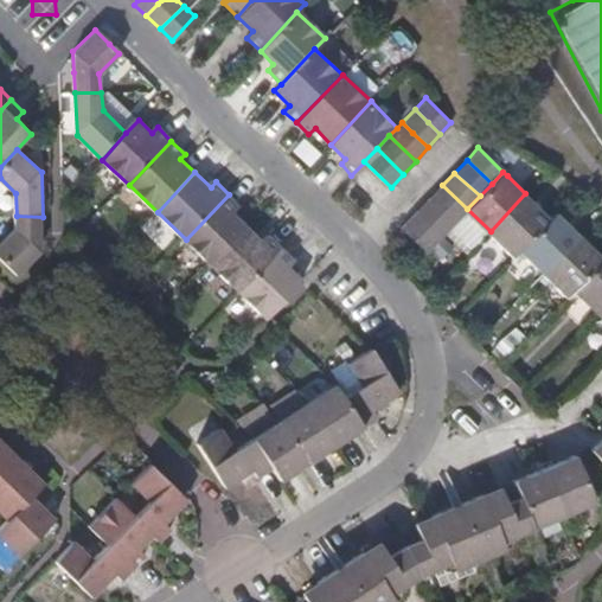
[(467,209),(442,185),(430,198),(454,223),(467,209)]
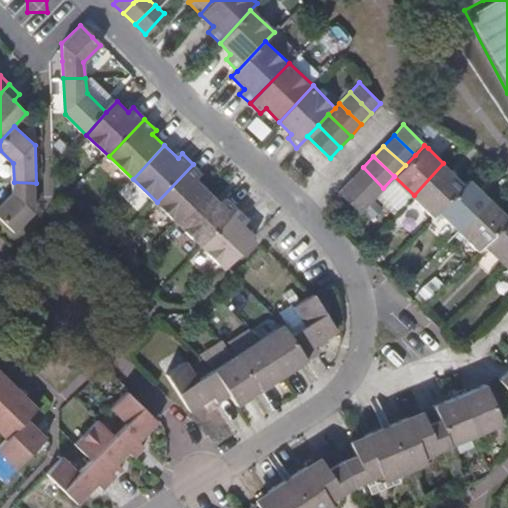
[(439,209),(464,183),(443,163),(414,195),(434,215),(439,209)]
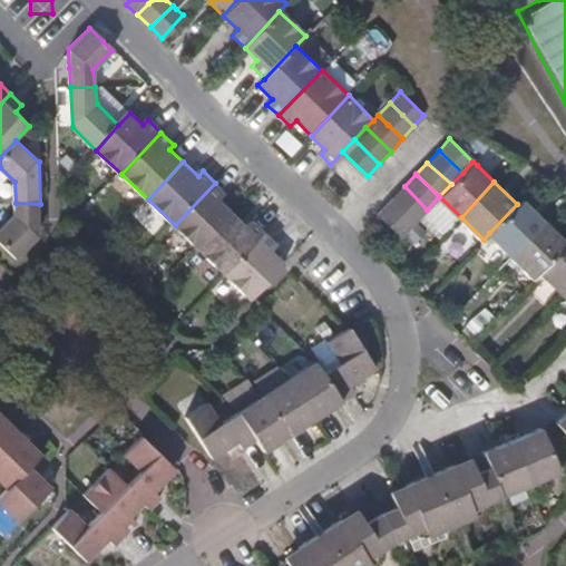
[(202,250),(236,214),(222,198),(226,193),(215,183),(175,225),(202,250)]
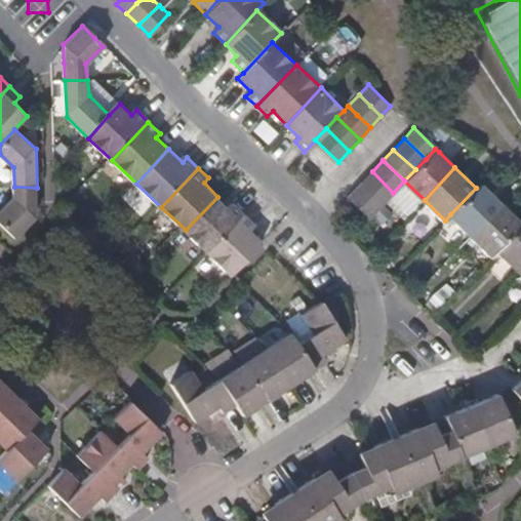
[(393,193),(372,171),(362,182),(384,203),(393,193)]
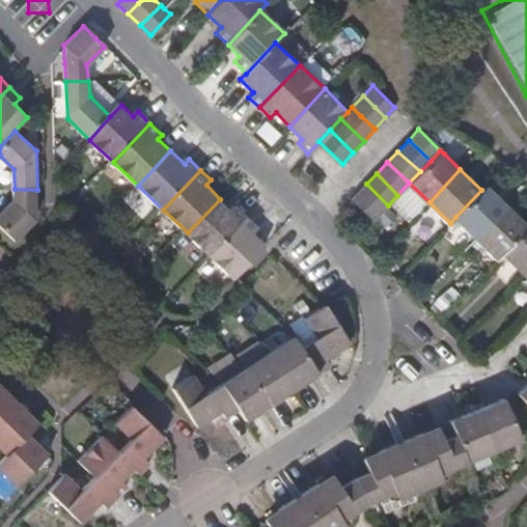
[(388,205),(366,184),(353,197),(375,220),(388,205)]
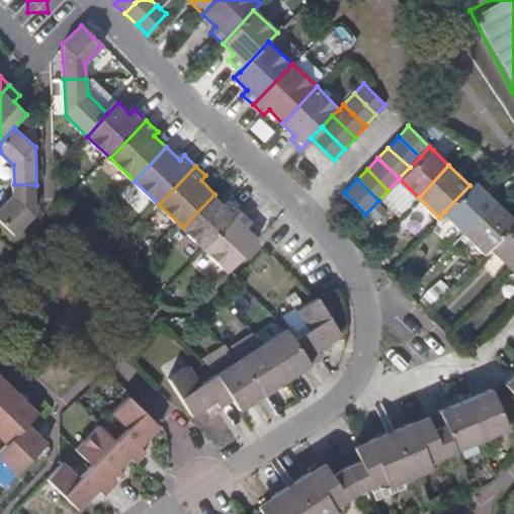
[(467,228),(496,198),(475,179),(469,185),(444,211),(464,231),(467,228)]
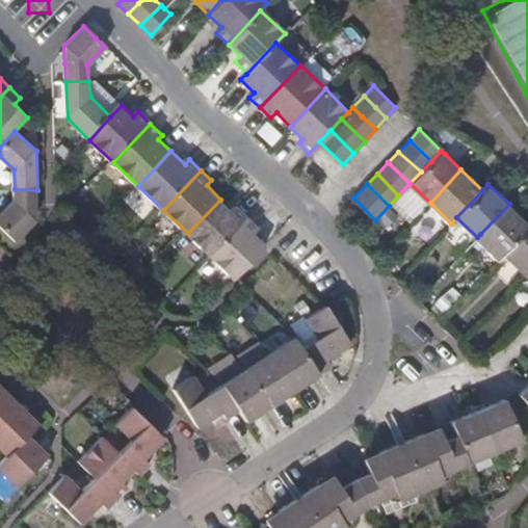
[(38,219),(37,190),(15,189),(16,204),(11,208),(0,220),(0,229),(16,244),(38,219)]
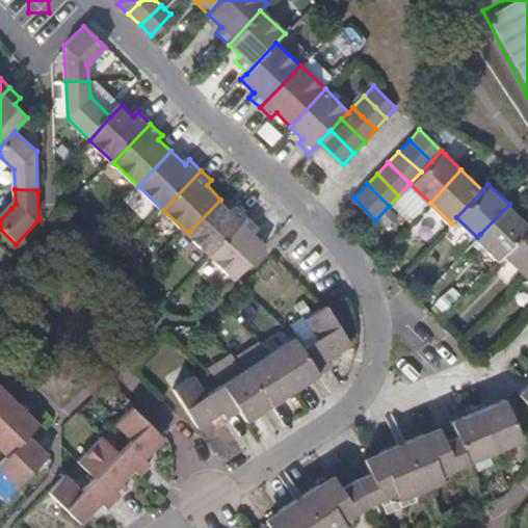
[(211,257),(248,217),(238,206),(233,210),(220,200),(188,233),(211,257)]
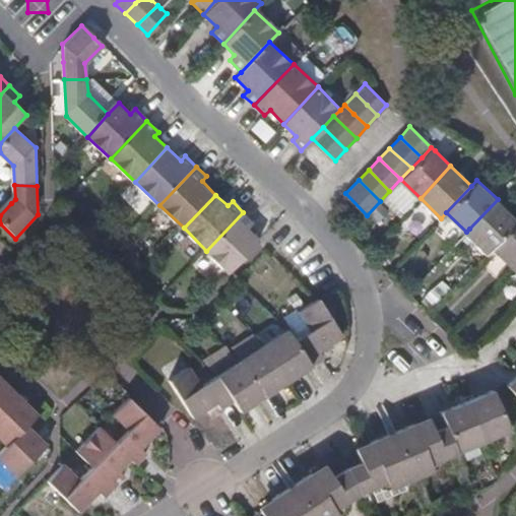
[(491,246),(515,219),(515,216),(498,199),(469,229),(466,232),(487,251),(491,246)]
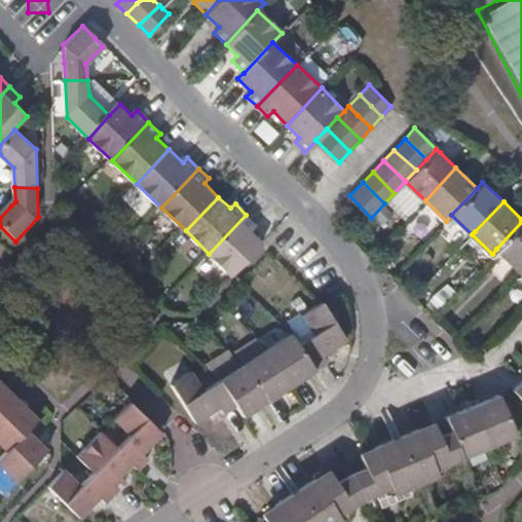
[(232,276),(265,241),(252,229),(256,224),(246,215),(209,254),(232,276)]
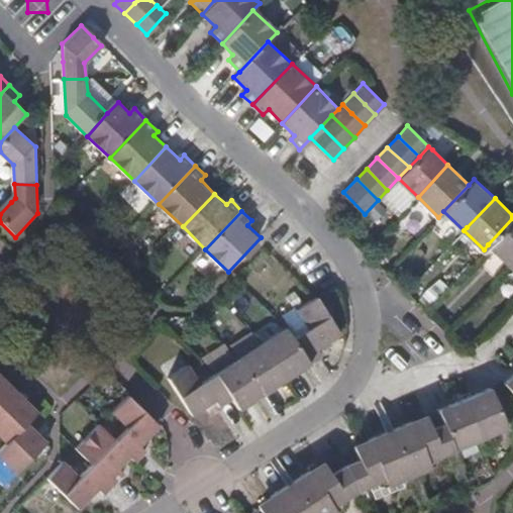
[(508,265),(512,259),(512,218),(488,244),(508,265)]
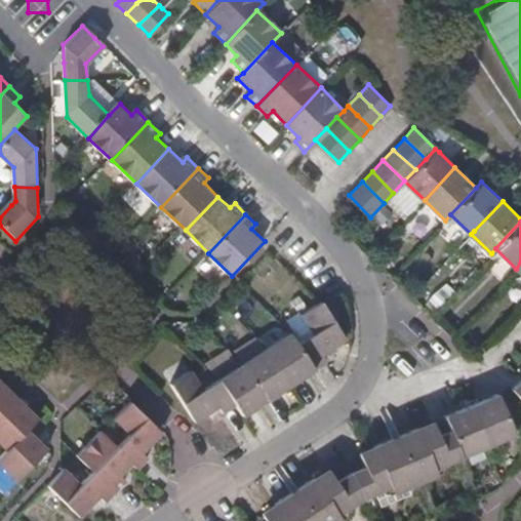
[(429,303),(446,287),(438,278),(422,293),(429,303)]
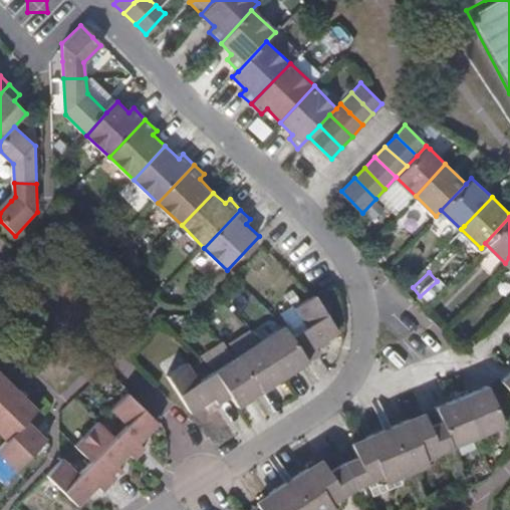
[(340,331),(325,310),(315,295),(298,308),(308,325),(293,336),(309,360),(320,353),(317,346),(340,331)]
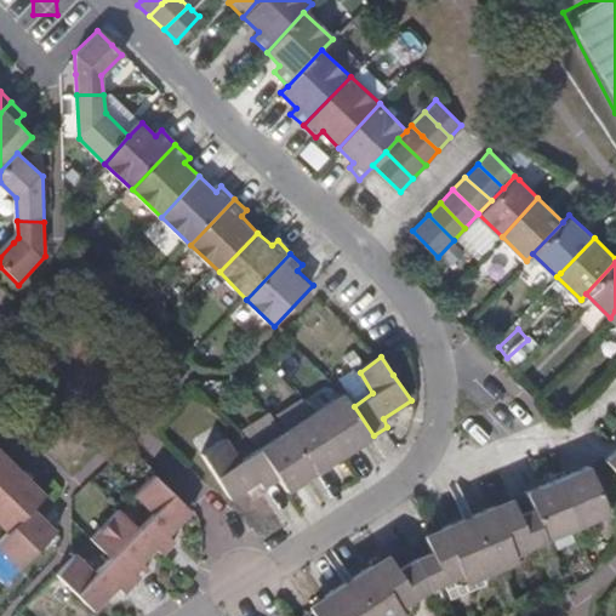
[(374,435),(354,406),(344,393),(315,410),(346,454),(374,435)]
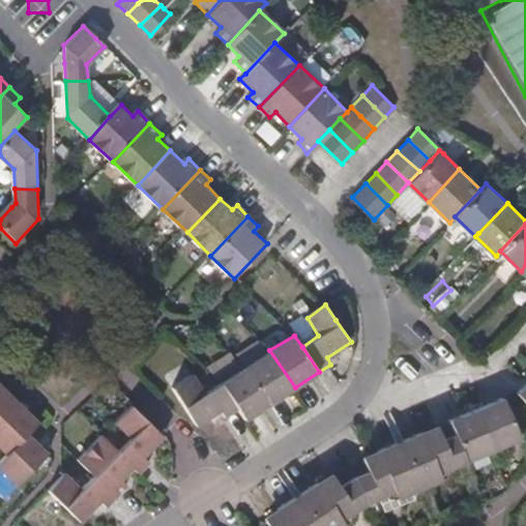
[(295,387),(269,350),(246,366),(272,402),(295,387)]
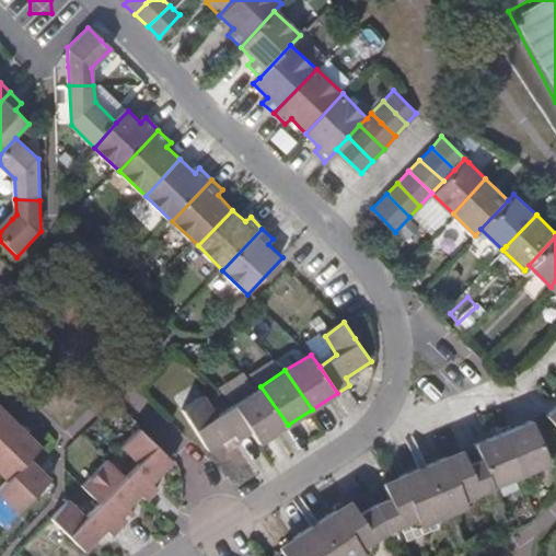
[(288,425),(261,386),(233,405),(255,432),(263,442),(288,425)]
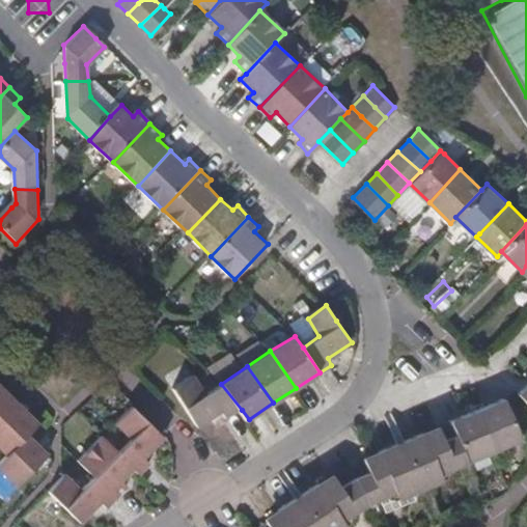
[(242,410),(221,384),(209,392),(195,375),(174,389),(201,427),(201,426),(223,413),(228,419),(242,410)]
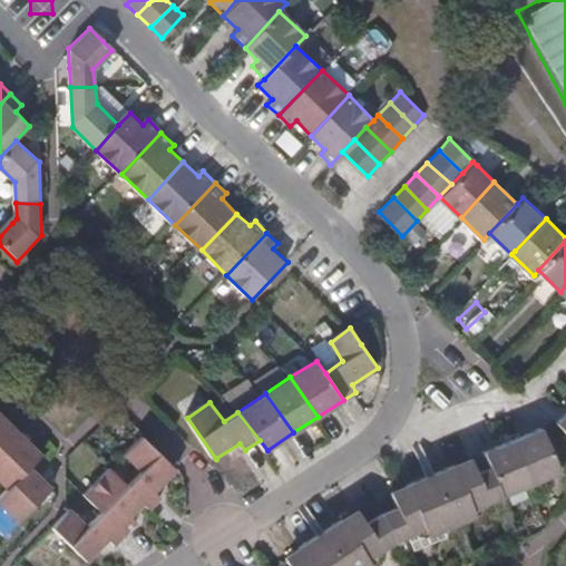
[(0,461),(26,435),(5,415),(0,419),(0,461)]
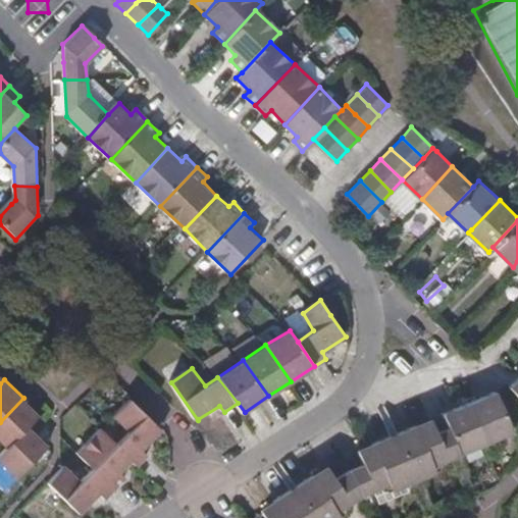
[(514,427),(501,390),(479,399),(474,401),(489,438),(514,427)]
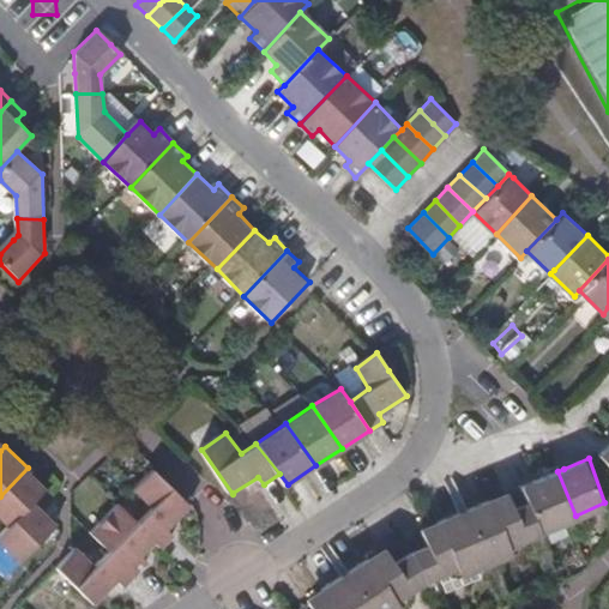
[(40,505),(52,490),(28,468),(0,496),(0,513),(16,529),(40,505)]
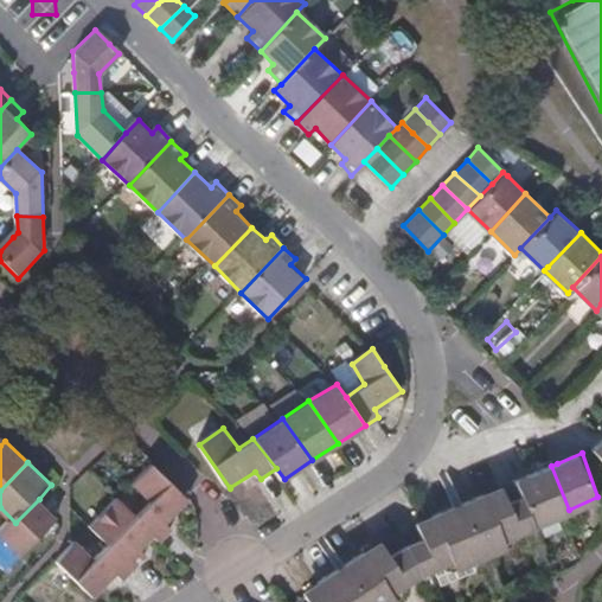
[(198,501),(197,500),(181,485),(161,467),(159,462),(136,484),(154,500),(141,512),(164,535),(168,539),(180,527),(175,522),(196,503),(198,501)]
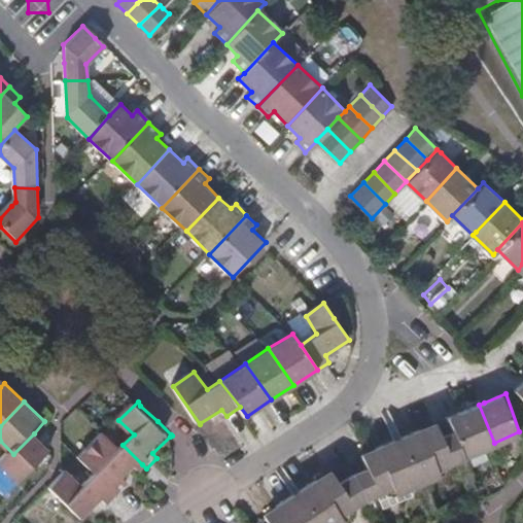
[(494,443),(479,405),(451,417),(457,427),(467,455),(494,443)]
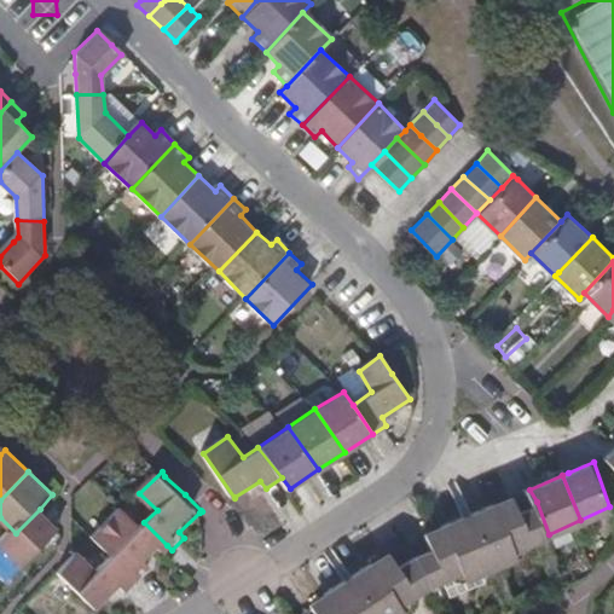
[(515,550),(549,534),(537,502),(521,509),(519,499),(492,510),(490,504),(476,510),(465,487),(464,482),(463,481),(456,484),(468,515),(453,522),(455,526),(432,538),(434,548),(418,556),(432,581),(433,584),(463,569),(478,575),(511,559),(515,550)]
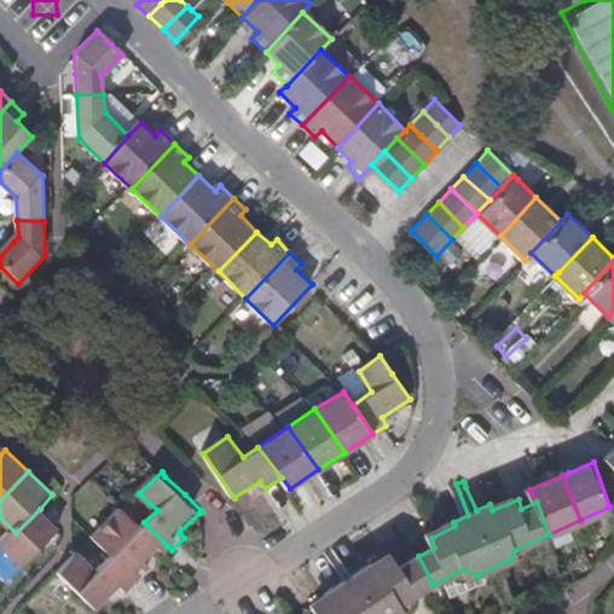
[(27,569),(63,531),(40,509),(16,533),(3,548),(27,569)]
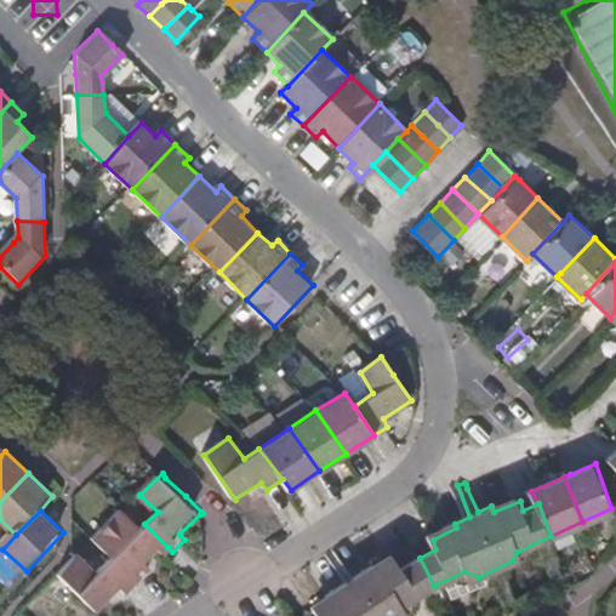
[(167,547),(144,524),(127,511),(98,539),(117,557),(144,582),(155,570),(150,564),(167,547)]
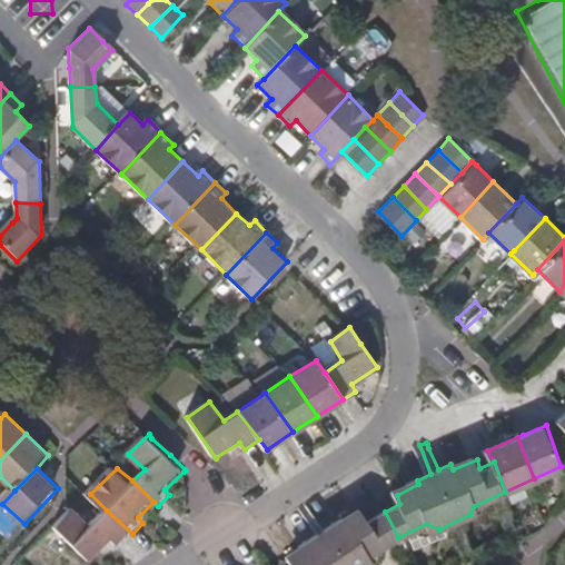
[(368,564),(373,553),(397,535),(385,512),(369,521),(365,514),(362,512),(343,525),(338,519),(327,527),(313,506),(306,511),(320,532),(310,538),(308,539),(311,546),(291,558),(295,564),(368,564)]
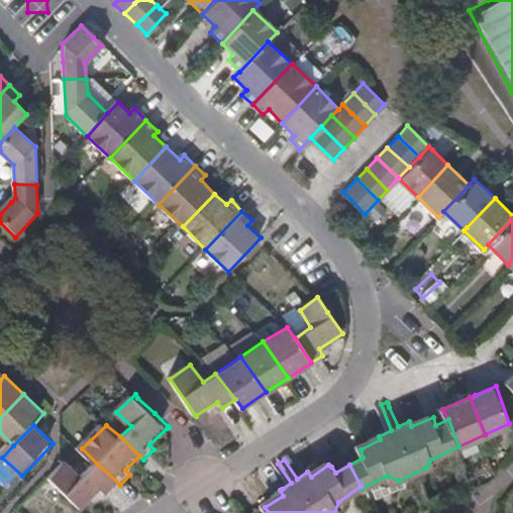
[(120,485),(97,464),(86,475),(71,460),(54,480),(86,510),(106,491),(110,495),(120,485)]
